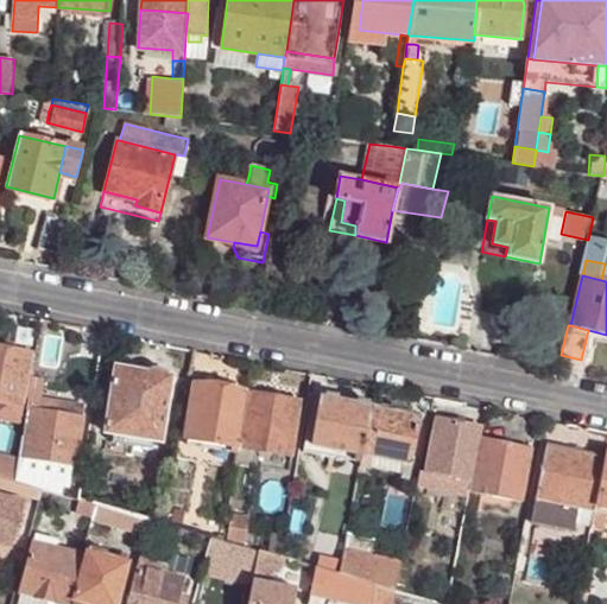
[(0,415),(16,419),(21,390),(25,372),(29,351),(0,344),(0,415)]
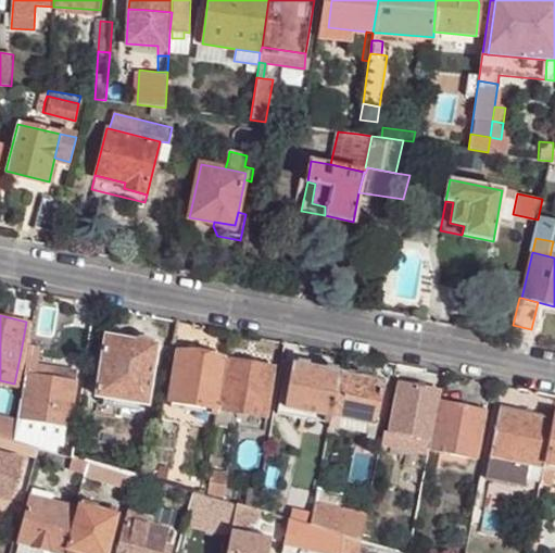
[(23,340),(29,341),(33,323),(26,322),(23,340)]
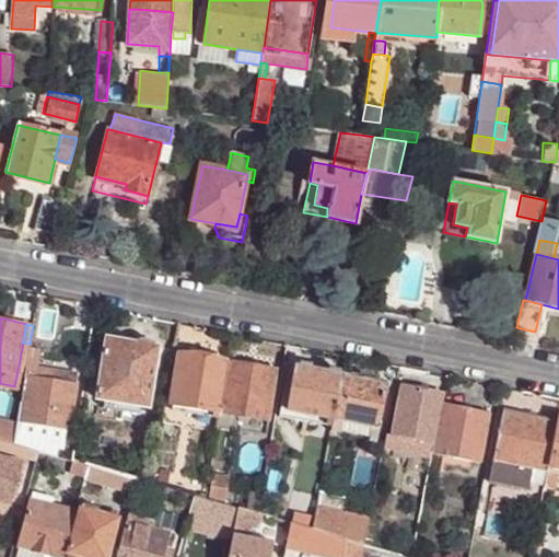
[(132,348),(134,343),(107,338),(106,344),(132,348)]
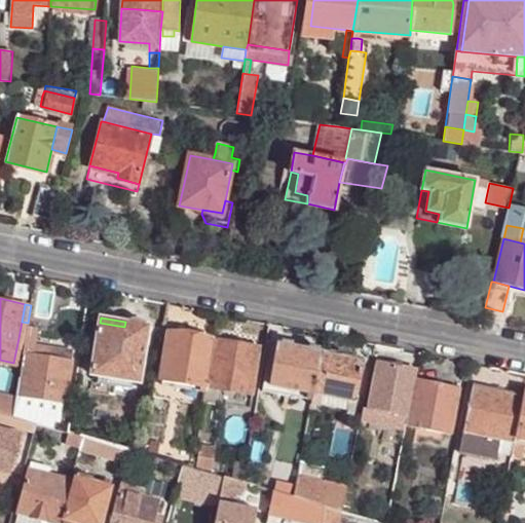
[(19,338),(25,340),(28,323),(22,322),(19,338)]
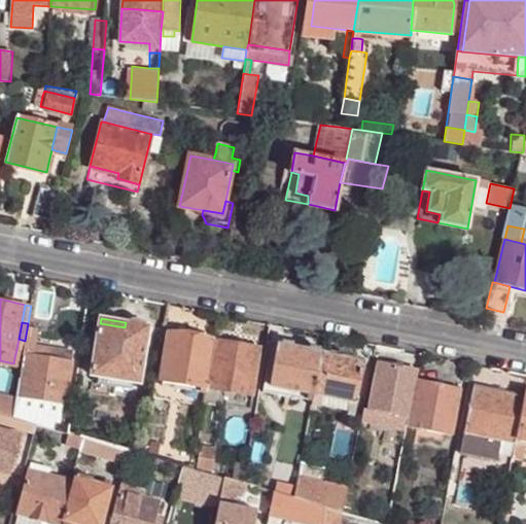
[(148,325),(126,322),(125,327),(100,323),(97,344),(95,356),(92,374),(139,382),(148,325)]
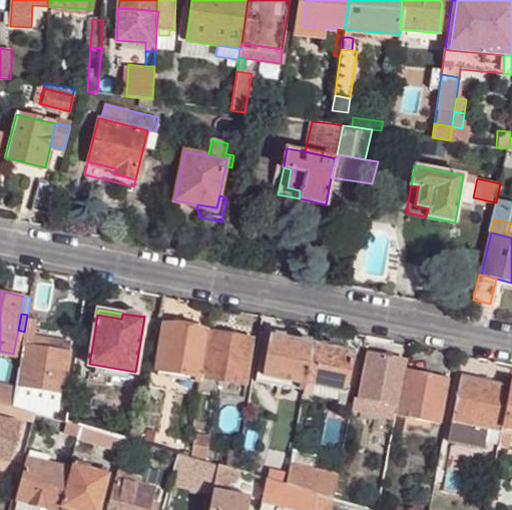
[(158,368),(203,376),(209,330),(165,323),(158,368)]
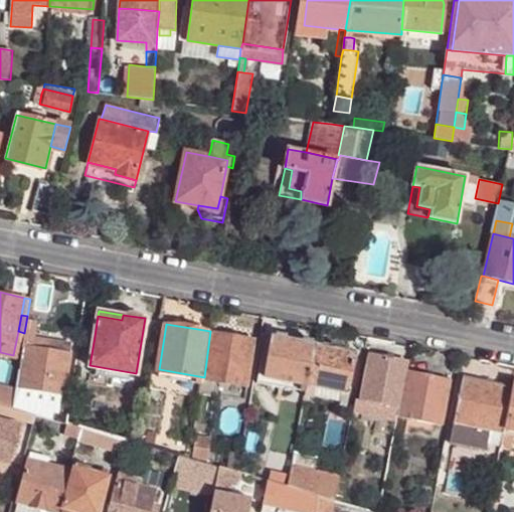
[(13,355),(21,356),(22,346),(24,333),(18,331),(13,355)]
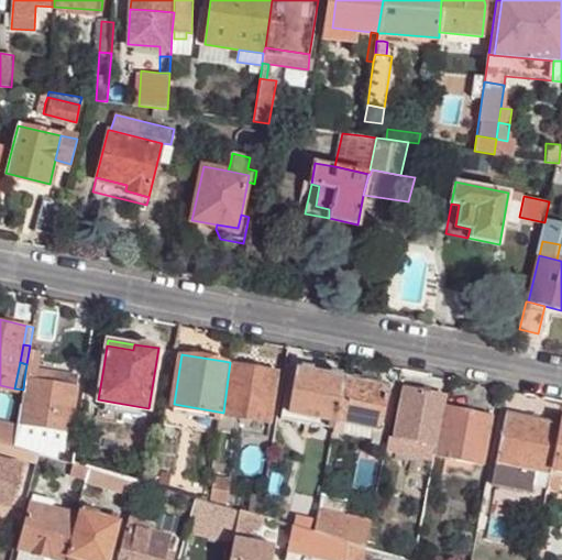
[(230,362),(223,413),(268,419),(276,370),(230,362)]
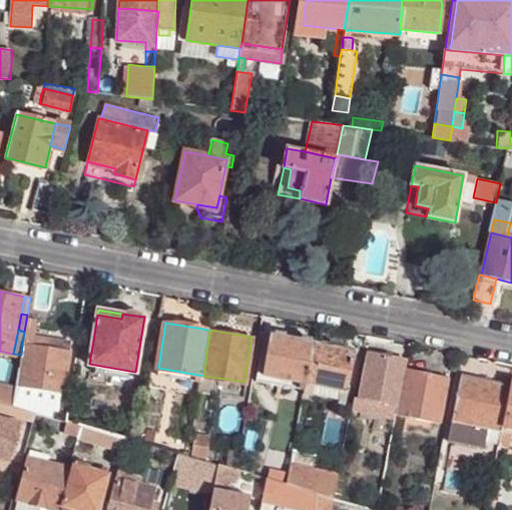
[(262,374),(306,384),(314,341),(271,332),(262,374)]
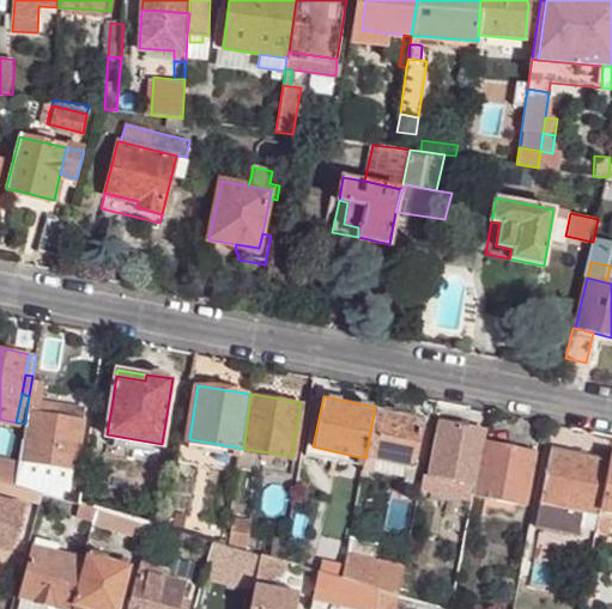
[(102,413),(110,414),(113,400),(104,399),(102,413)]
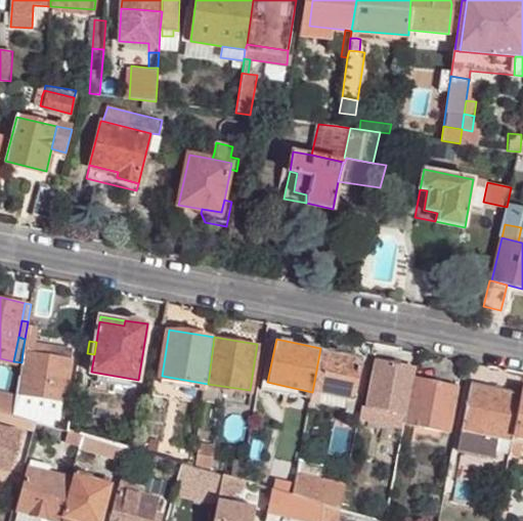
[(320,348),(312,392),(349,399),(355,399),(362,356),(320,348)]
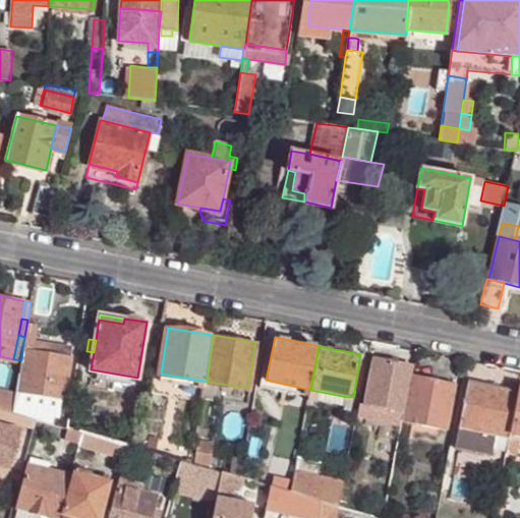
[(21,392),(64,399),(71,356),(27,350),(26,361),(24,372),(21,392)]
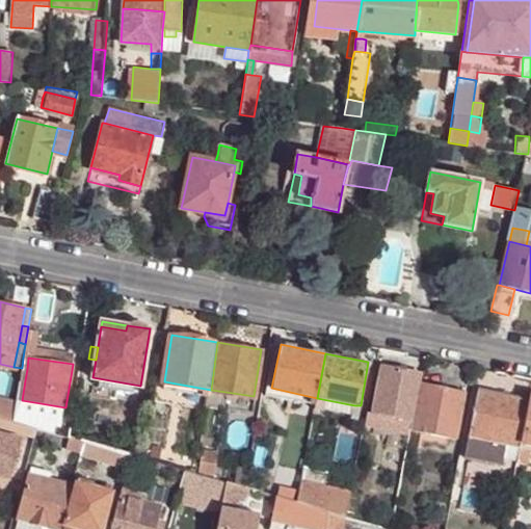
[(373,413),(413,421),(421,382),(423,373),(382,366),(373,413)]
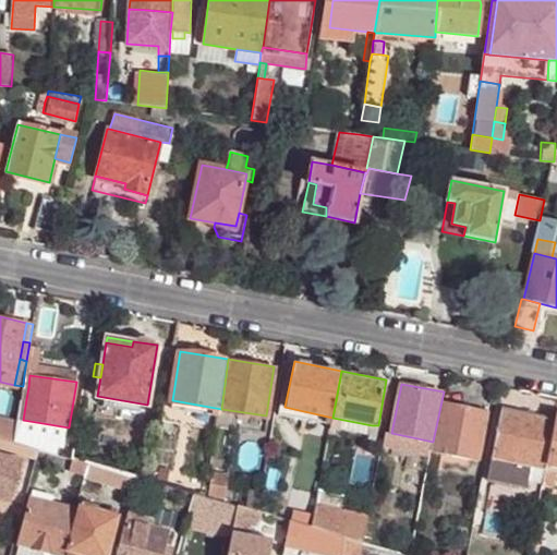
[(220,414),(221,409),(172,400),(170,406),(220,414)]
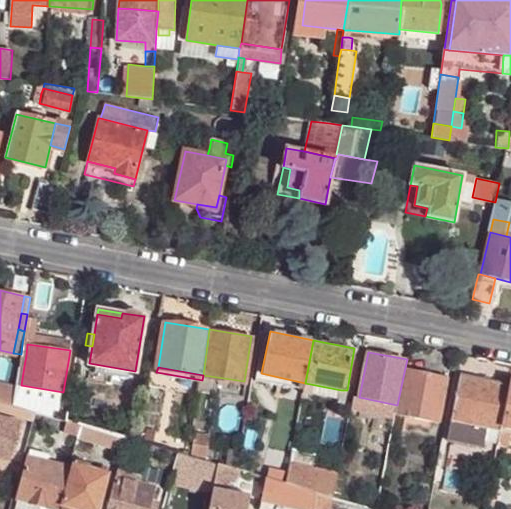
[(397,405),(396,412),(439,421),(448,377),(405,368),(397,405)]
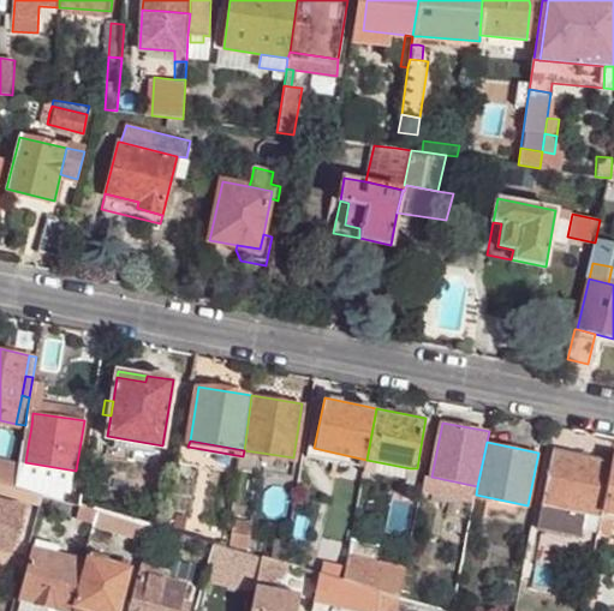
[(307,455),(365,467),(367,460),(314,448),(308,447),(307,455)]
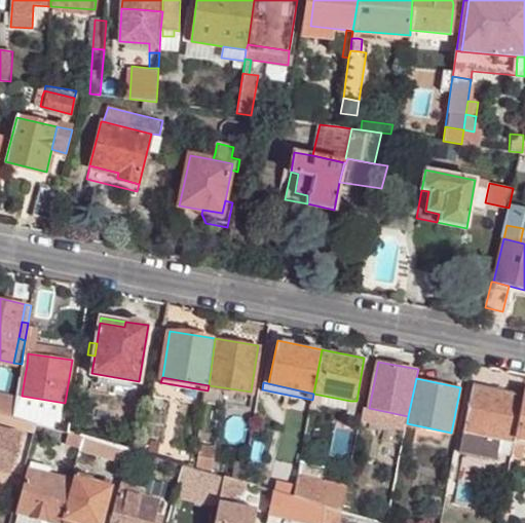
[(501,438),(514,441),(516,436),(523,395),(472,383),(463,428),(501,438)]
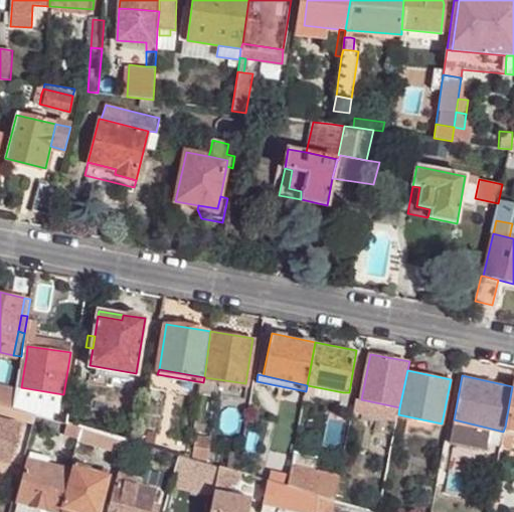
[(15,389),(0,385),(0,402),(13,406),(15,394),(15,389)]
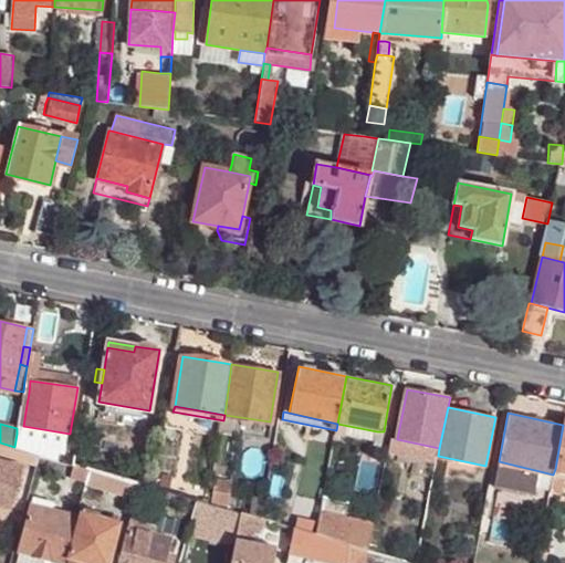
[(336,430),(336,431),(342,434),(376,440),(377,431),(337,424),(336,430)]
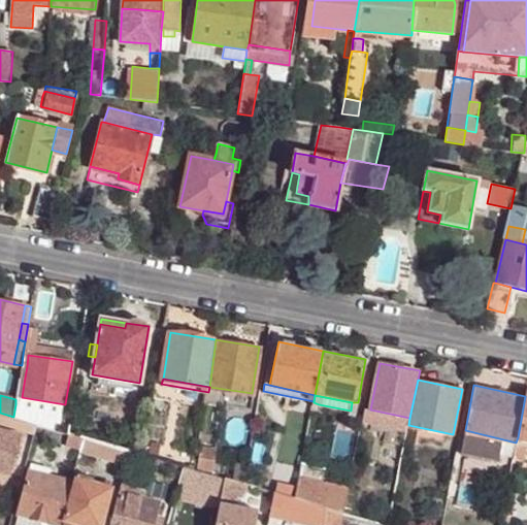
[(526,396),(525,396),(518,437),(526,439),(526,396)]
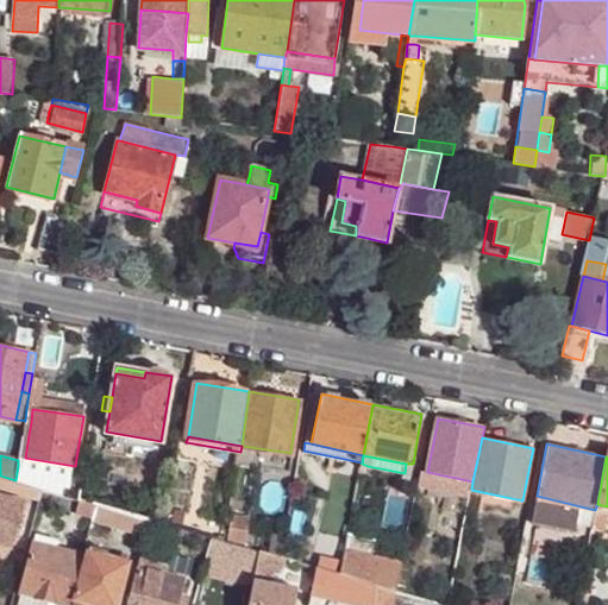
[(74,472),(75,466),(25,458),(24,465),(74,472)]
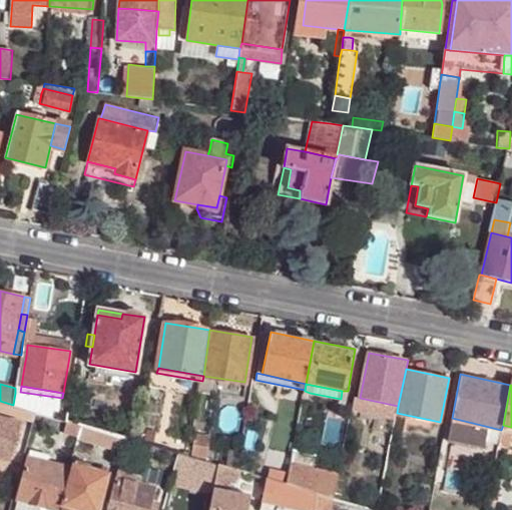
[(15,393),(13,405),(27,408),(28,401),(28,397),(15,393)]
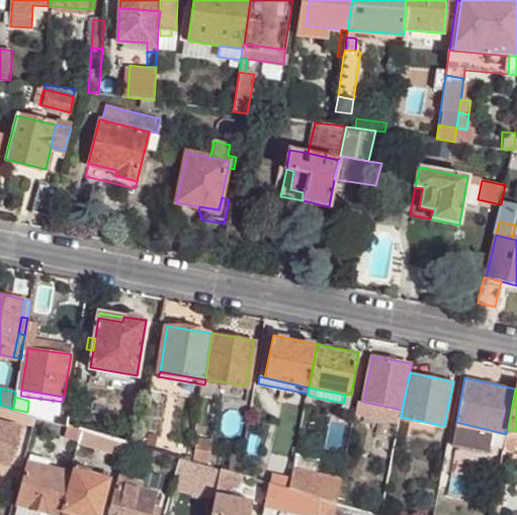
[(307,402),(302,424),(310,426),(312,426),(315,404),(313,403),(307,402)]
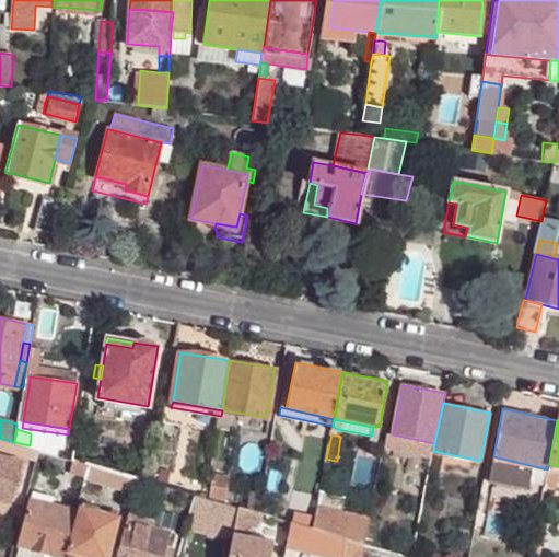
[(392,441),(433,451),(434,443),(393,434),(392,441)]
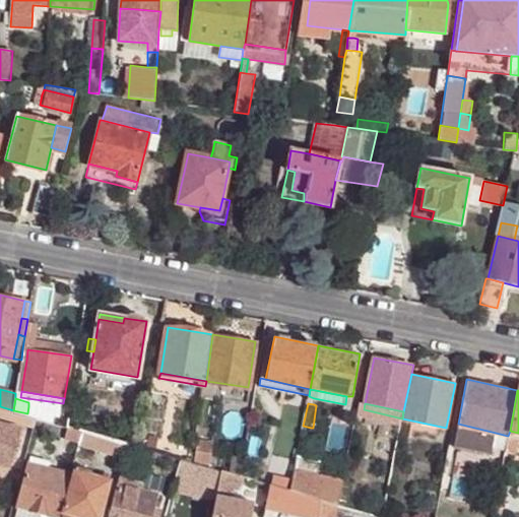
[(0,406),(0,415),(34,426),(37,416),(36,416),(27,413),(13,410),(0,406)]
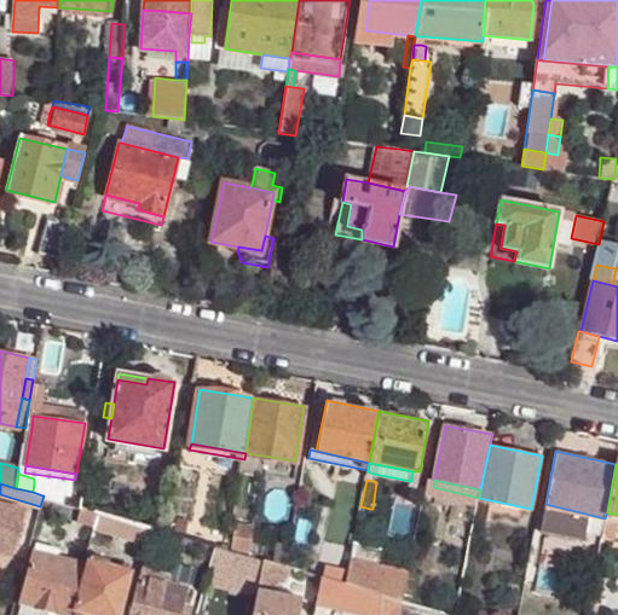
[(34,483),(33,492),(42,495),(45,487),(34,483)]
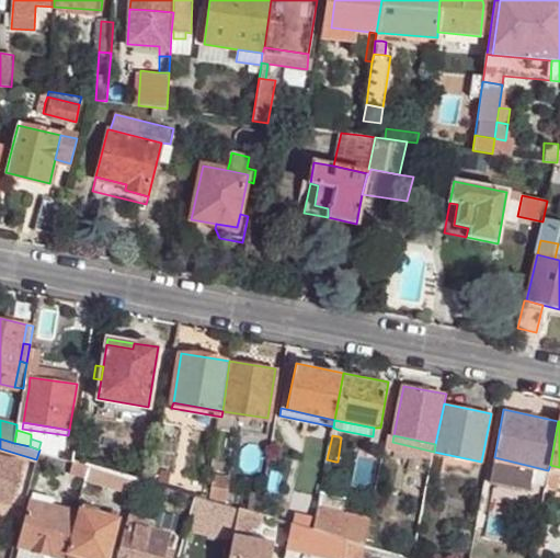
[(0,499),(7,501),(12,503),(23,462),(0,455),(0,499)]
